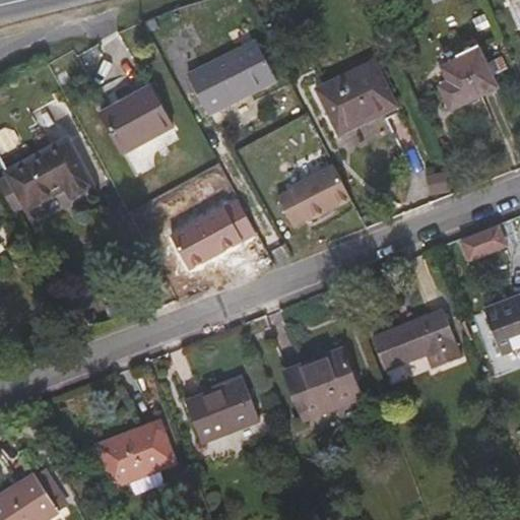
[(211,117),(278,81),(257,40),(189,75),(211,117)]
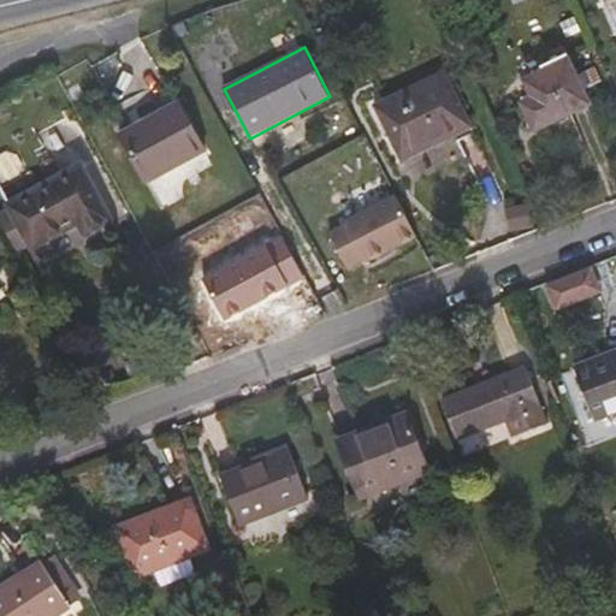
[(591,105),(572,61),(527,81),(535,99),(526,102),(537,128),(591,105)]
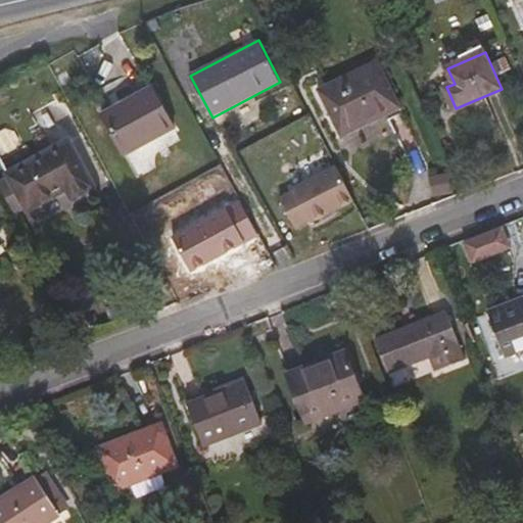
[(401,106),(377,60),(319,91),(343,138),(401,106)]
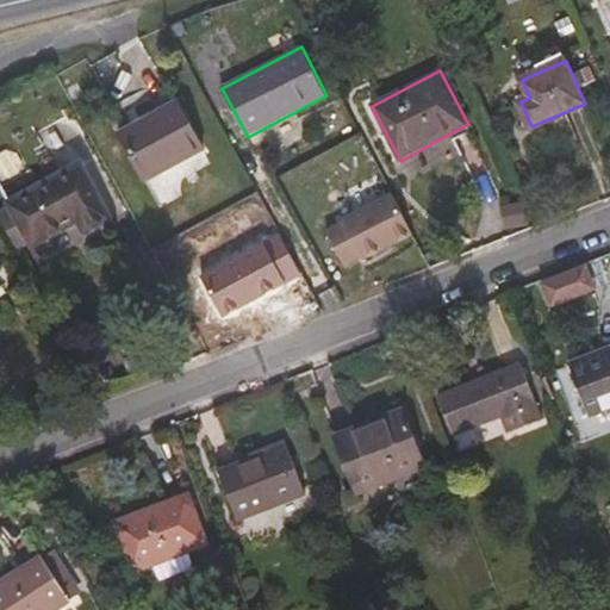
[(203,150),(179,103),(120,134),(145,180),(203,150)]
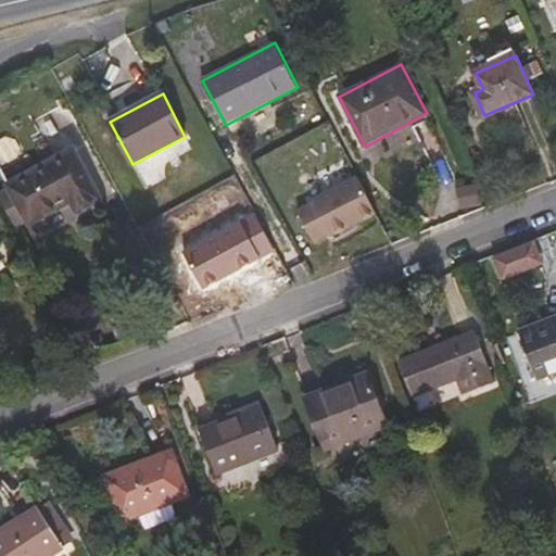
[(102,202),(75,151),(8,186),(28,225),(73,201),(79,213),(102,202)]
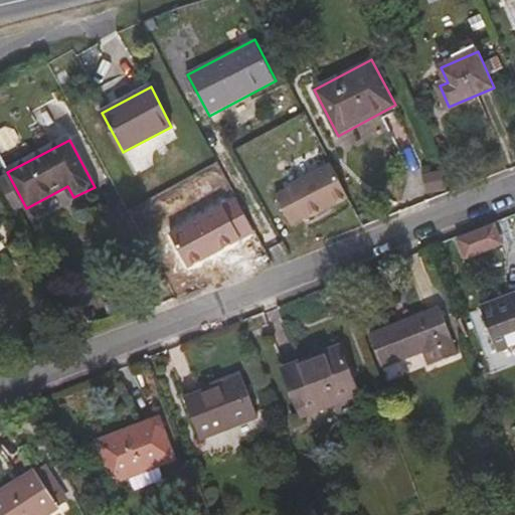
[(289,223),(347,197),(331,160),(272,186),(289,223)]
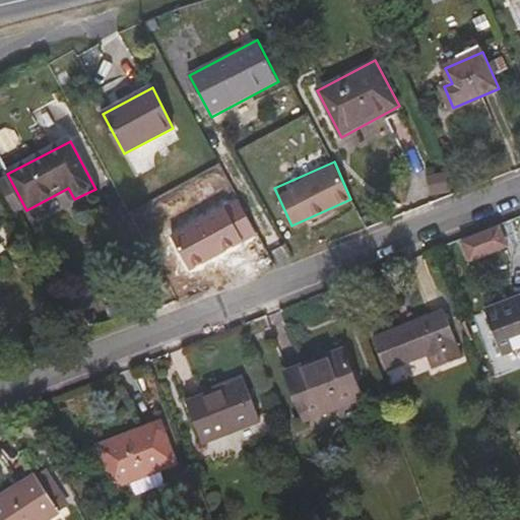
[(428,195),(450,189),(444,170),(421,176),(428,195)]
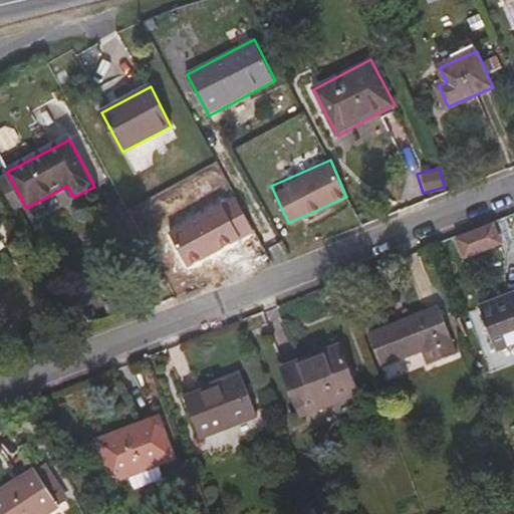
[(453,231),(459,254),(500,244),(495,221),(453,231)]
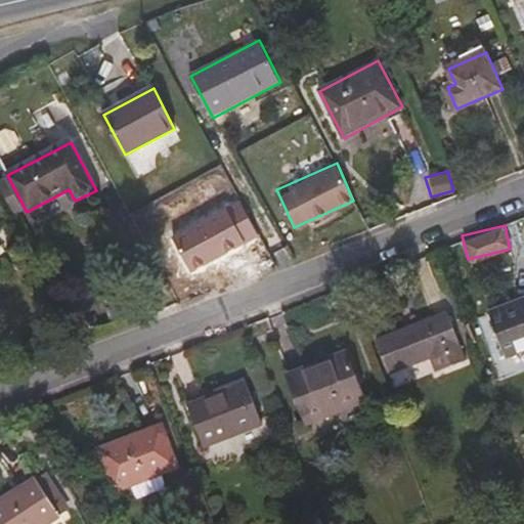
[(523,365),(523,300),(489,314),(512,372),(523,365)]
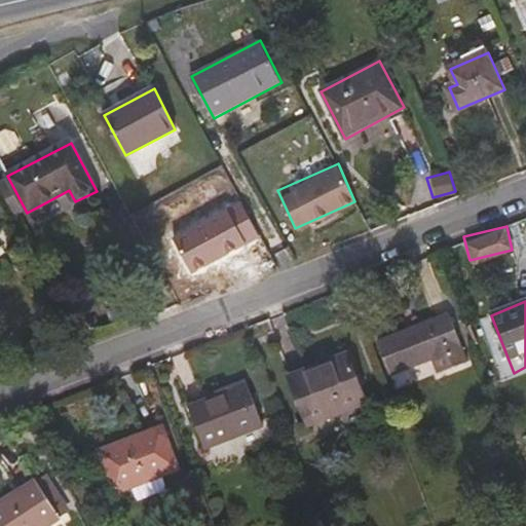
[(468,363),(449,313),(378,341),(391,375),(434,358),(440,373),(468,363)]
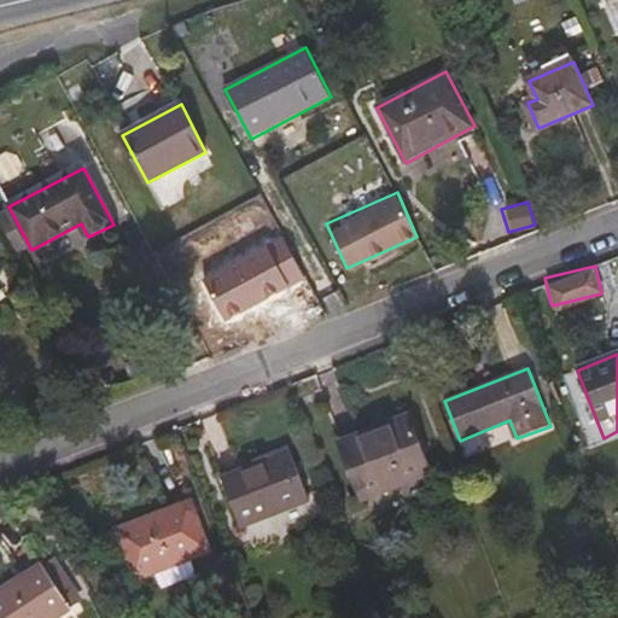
[(432,471),(410,415),(340,442),(362,497),(432,471)]
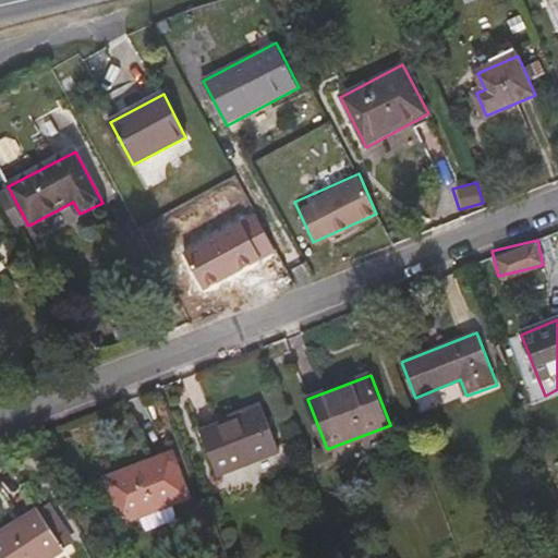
[(218,475),(280,451),(263,407),(201,431),(218,475)]
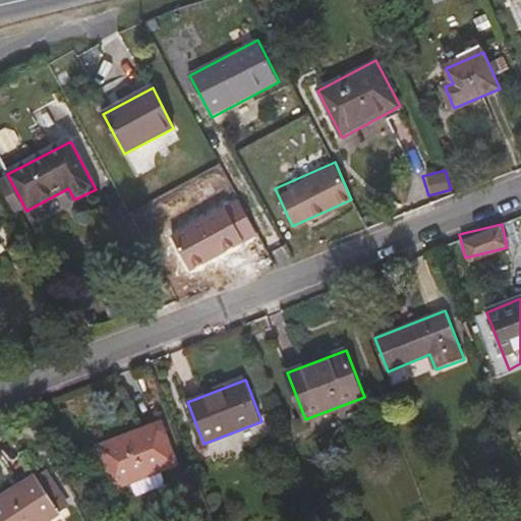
[(177,463),(162,422),(100,446),(115,487),(177,463)]
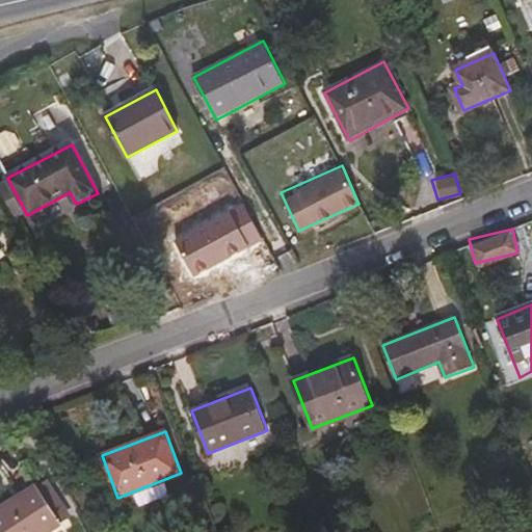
[(46,531),(62,522),(37,485),(0,509),(0,531),(46,531)]
